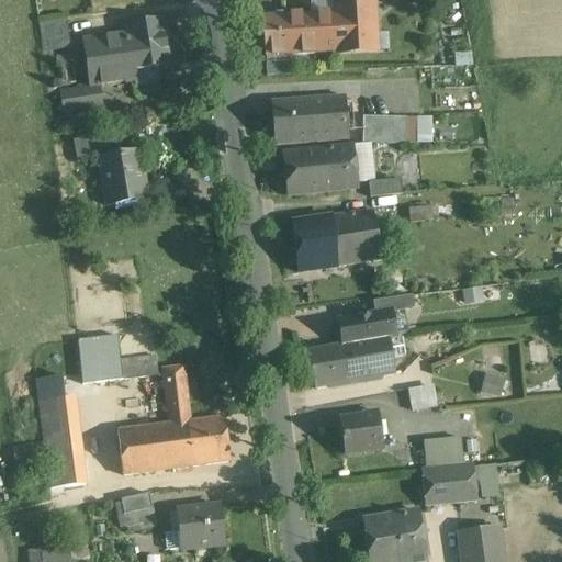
[(373,2),(336,4),(336,11),(338,52),(338,53),(375,51),(373,2)]
